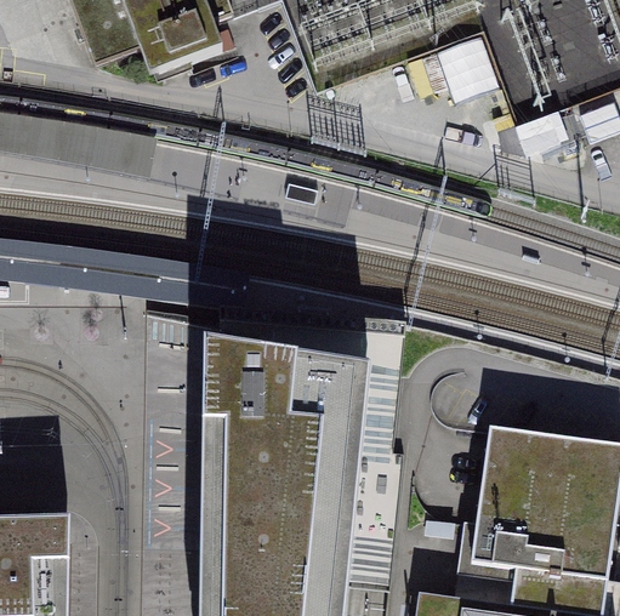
[(147,46),(158,72),(183,62),(221,49),(211,22),(232,15),(226,0),(68,0),(92,66),(147,46)]
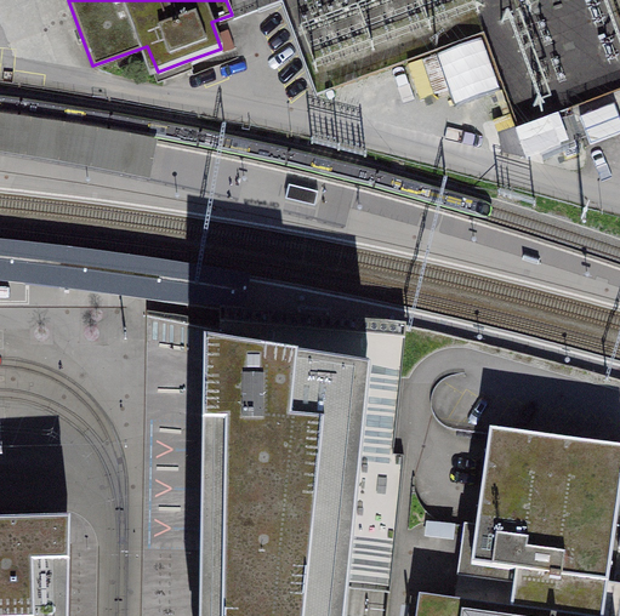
[(322,0),(299,6),(319,83),(380,66),(379,63),(434,49),(439,67),(417,73),(421,89),(449,81),(453,96),(496,84),(472,0),(451,0),(322,0)]
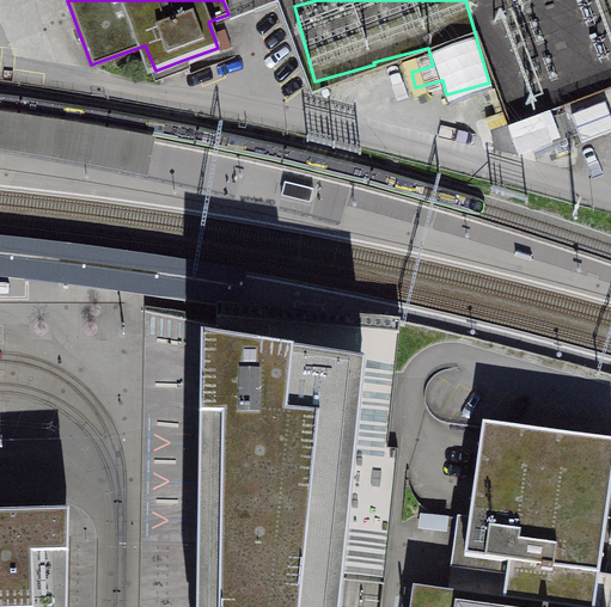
[(610,86),(560,105),(574,142),(610,128),(610,86)]
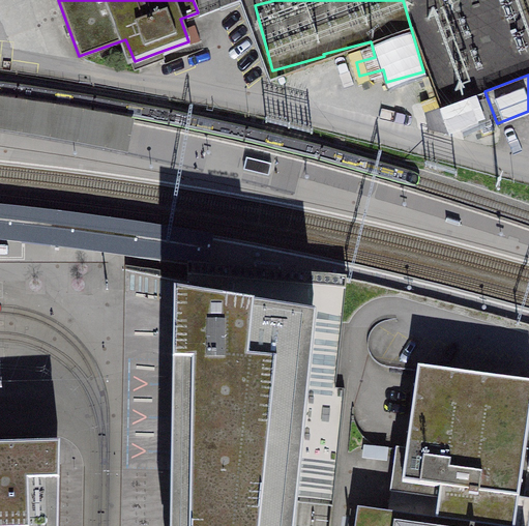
[(0,127),(16,130),(58,138),(126,151),(134,117),(109,113),(74,107),(38,100),(8,96),(0,94),(0,127)]
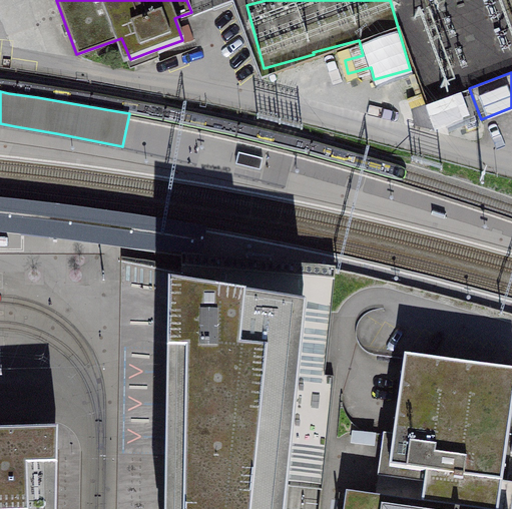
[(262,155),(237,149),(234,161),(259,167),(262,155)]
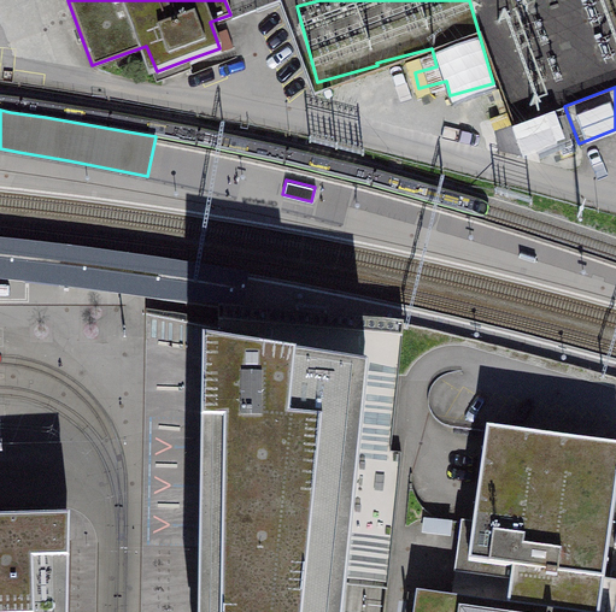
[(0,275),(45,281),(157,295),(242,302),(247,270),(194,260),(118,249),(64,242),(12,236),(0,235),(0,275)]
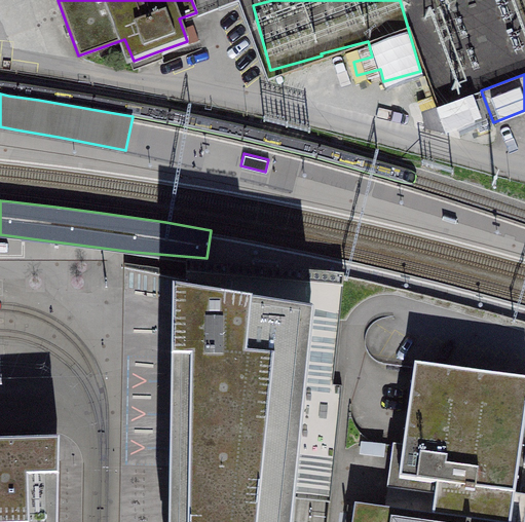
[(292,521),(311,314),(173,293),(166,521),(292,521)]
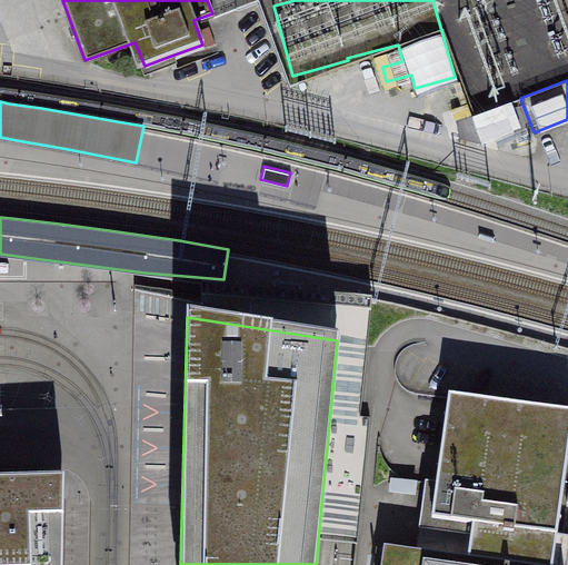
[(381,544),(378,564),(549,564),(567,435),(567,410),(448,394),(430,517),(471,524),(469,536),(467,555),(381,544)]
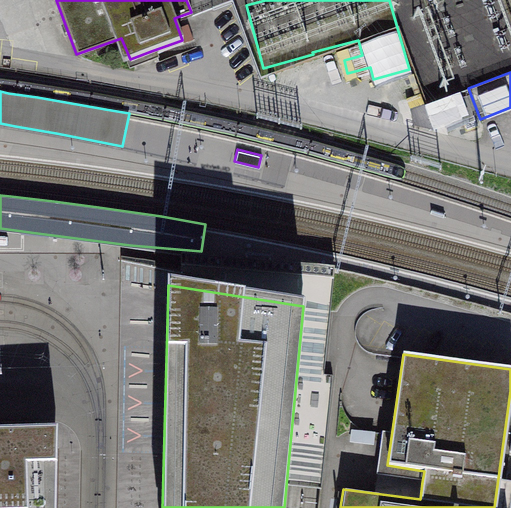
[(58,507),(56,427),(0,428),(0,507),(58,507)]
